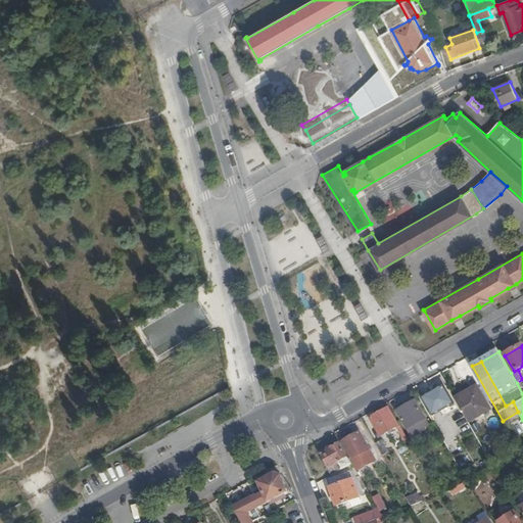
[(454,403),(444,386),(424,398),(433,416),(454,403)]
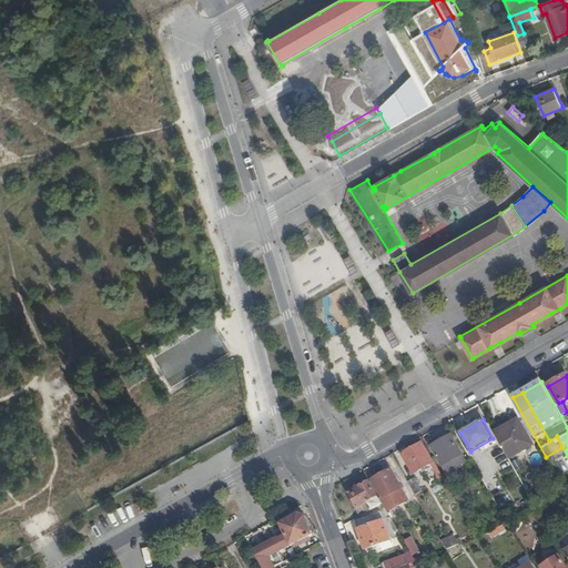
[(506,432),(496,437),(507,456),(530,443),(518,422),(507,428),(506,432)]
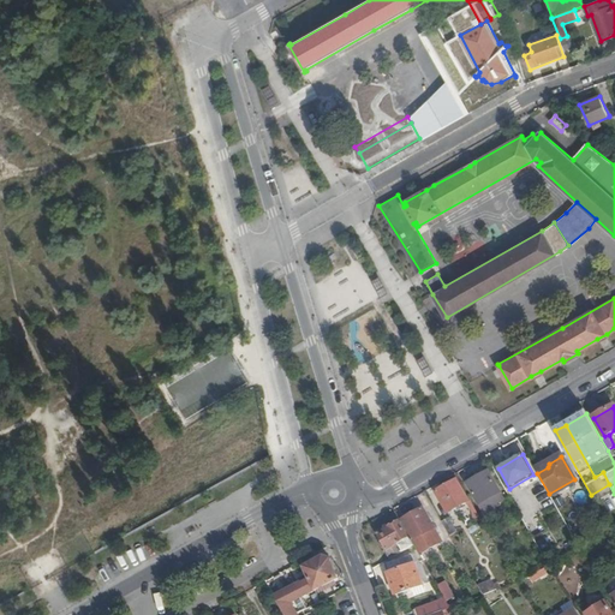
[(497,511),(495,507),(490,499),(501,493),(488,472),(467,484),(485,517),(497,511)]
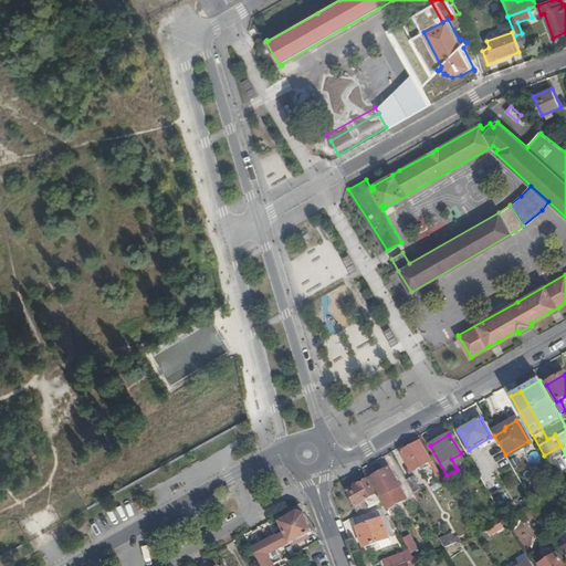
[(441,477),(432,461),(431,462),(420,443),(401,453),(412,472),(429,463),(436,473),(436,479),(441,477)]
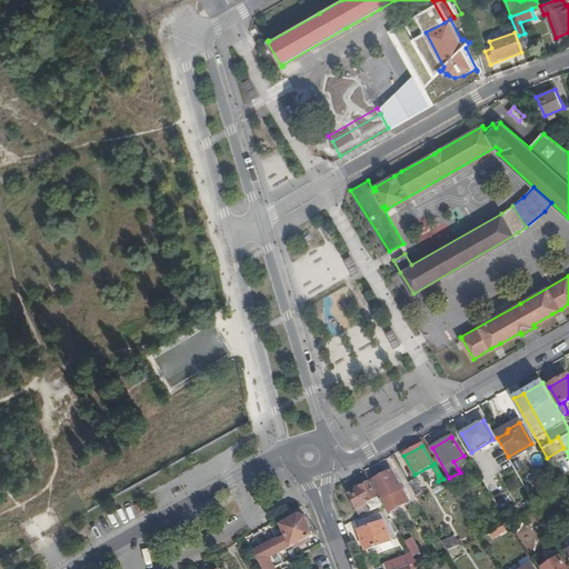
[(453,461),(458,469),(468,465),(463,456),(453,461)]
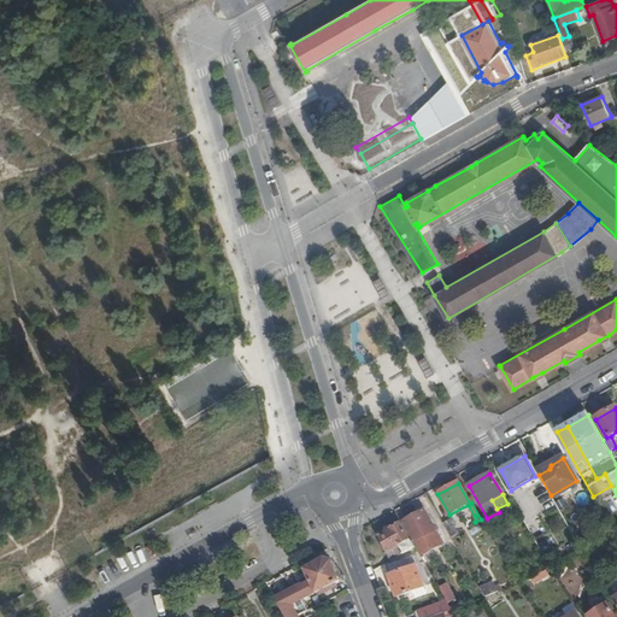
[(435,530),(424,511),(404,522),(416,542),(435,530)]
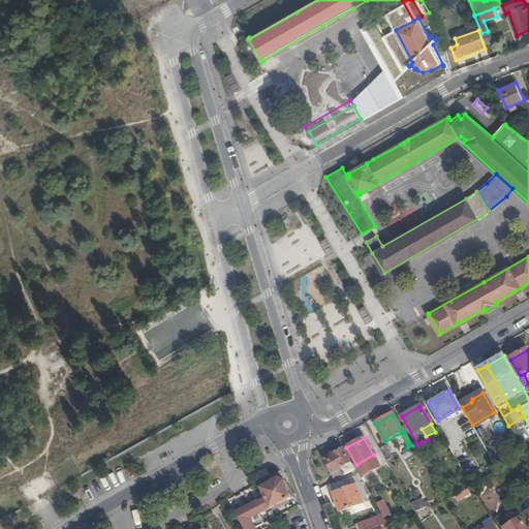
[(386,446),(380,450),(386,462),(393,459),(386,446)]
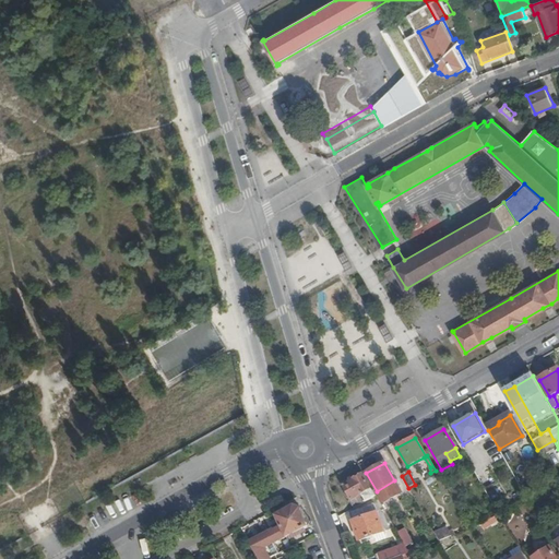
[(365,503),(376,497),(364,475),(343,486),(347,495),(346,496),(352,504),(357,501),(355,499),(360,496),(365,503)]
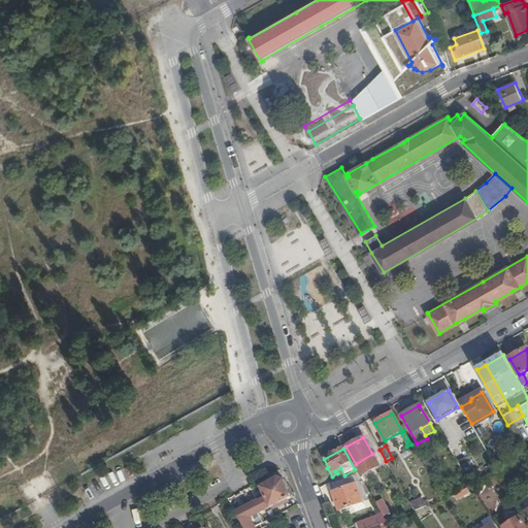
[(332,476),(334,481),(344,475),(340,468),(335,471),(337,473),(332,476)]
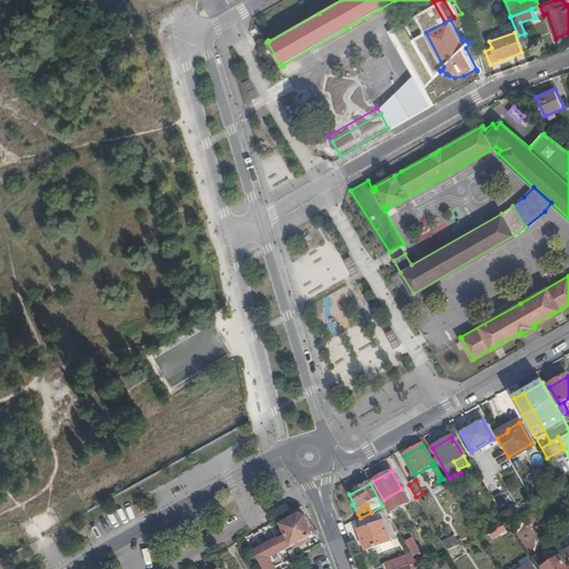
[(281,525),(291,546),(292,546),(300,541),(312,536),(305,518),(298,515),(281,525)]
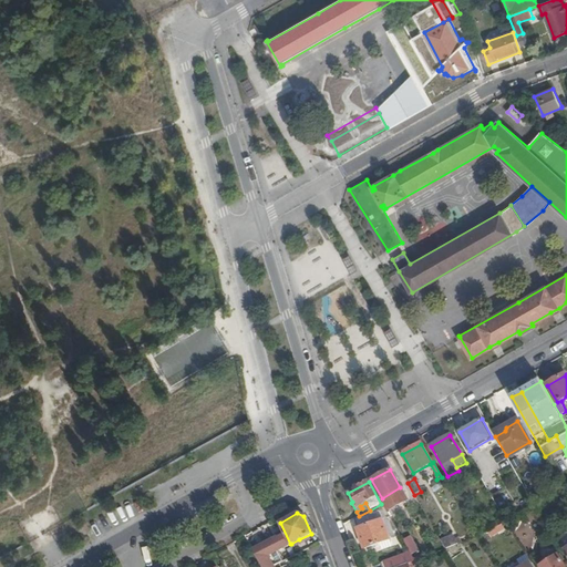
[(391,529),(390,529),(387,531),(384,524),(383,521),(380,513),(356,522),(366,550),(394,539),(391,529)]
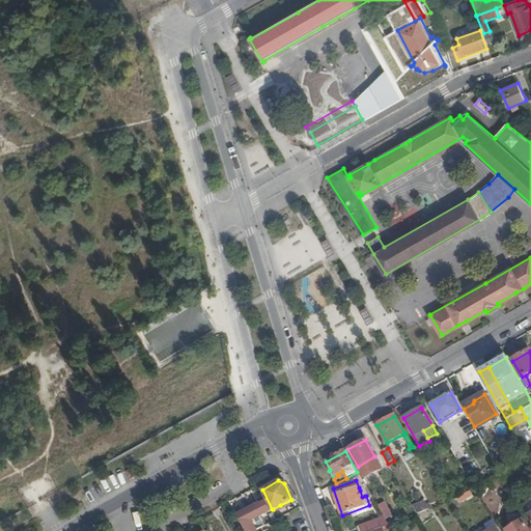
[(258,503),(235,514),(245,530),(256,530),(261,527),(257,518),(259,516),(272,509),(262,490),(262,491),(264,496),(257,500),(258,503)]
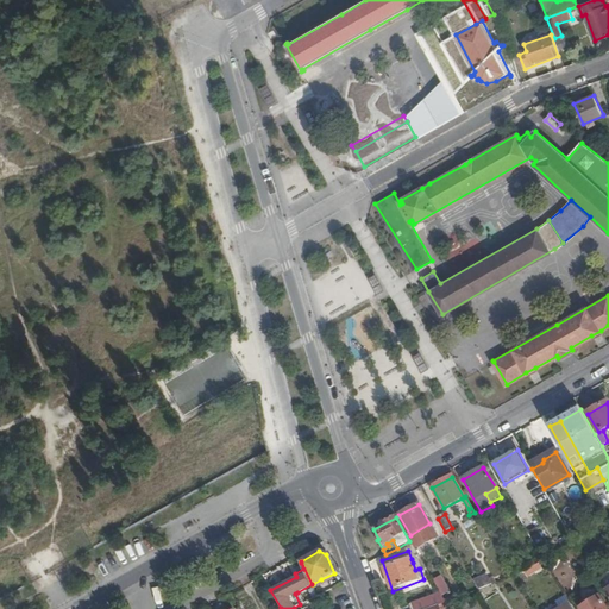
[(527,578),(545,570),(541,562),(523,571),(527,578)]
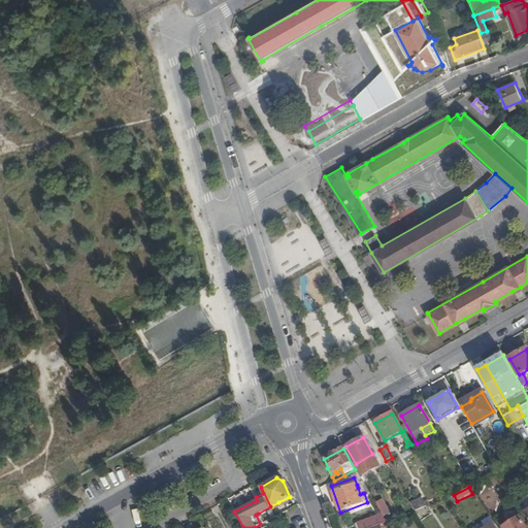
[(376,502),(384,517),(391,514),(385,499),(376,502)]
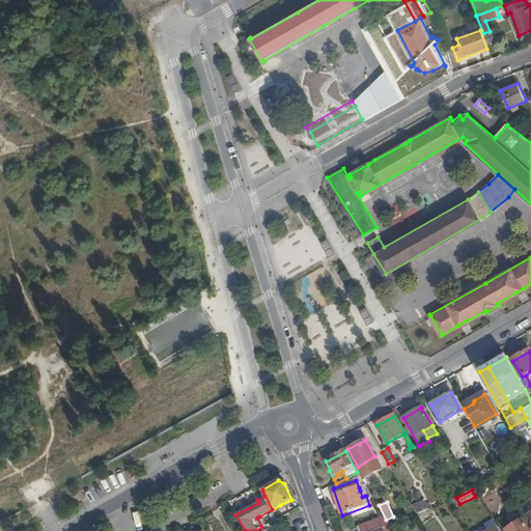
[(414,509),(417,515),(429,511),(424,504),(414,509)]
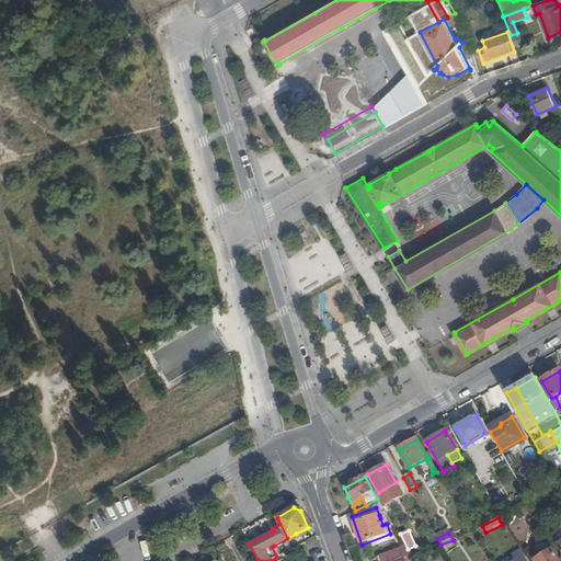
[(411,556),(405,547),(379,558),(380,560),(396,560),(404,558),(411,556)]
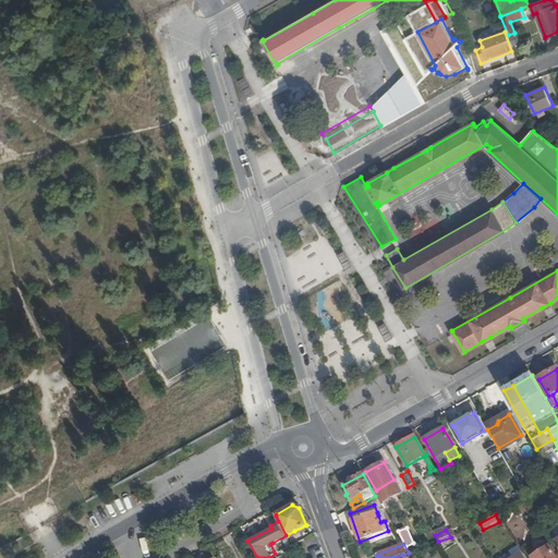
[(548,547),(546,545),(541,548),(542,550),(532,557),(533,557),(557,557),(549,546),(548,547)]
